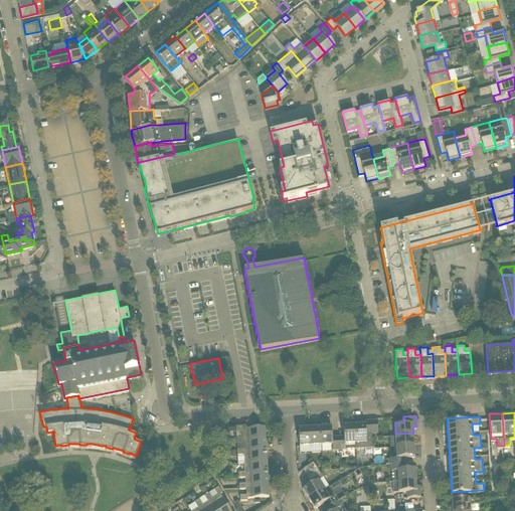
[(361,422),(355,422),(356,446),(373,445),(372,432),(371,418),(361,418),(361,422)]
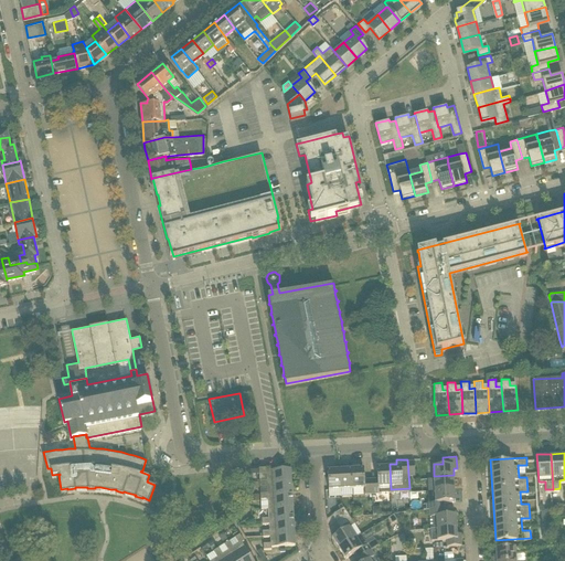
[(390,464),(376,465),(377,477),(371,477),(372,491),(379,490),(391,489),(390,464)]
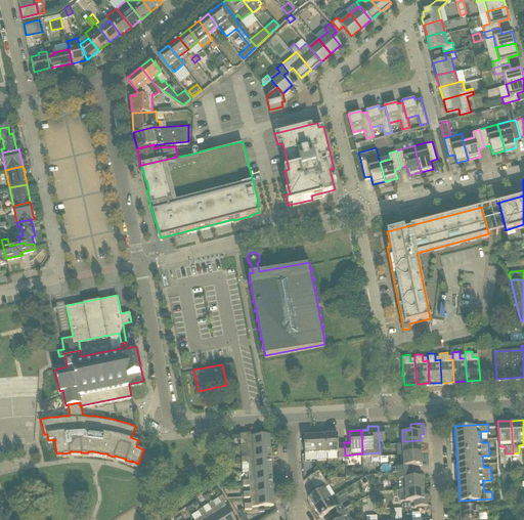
[(248,431),(241,432),(241,437),(248,437),(248,443),(248,445),(270,444),(269,432),(248,434),(248,431)]
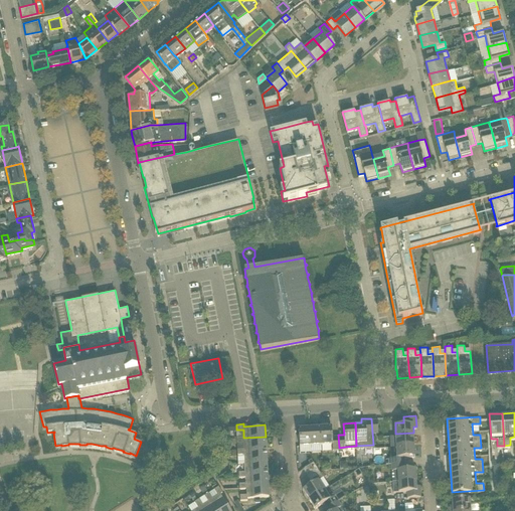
[(332,435),(332,424),(321,426),(322,443),(333,442),(333,448),(339,448),(338,435),(332,435)]
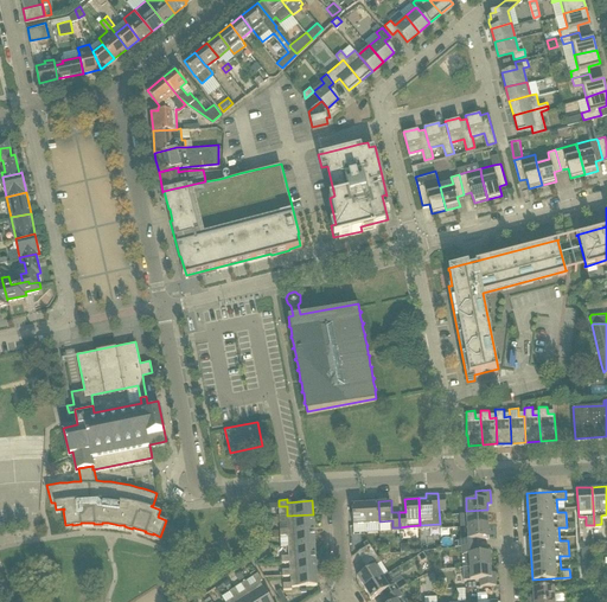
[(366,523),(365,501),(352,503),(353,530),(366,530),(366,523)]
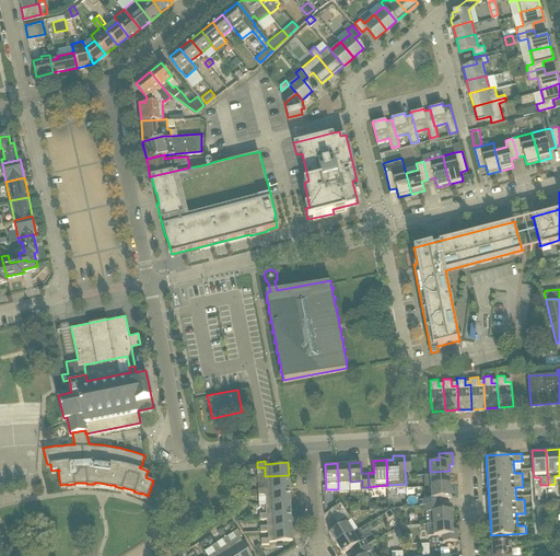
[(338,483),(350,482),(349,463),(337,463),(338,483)]
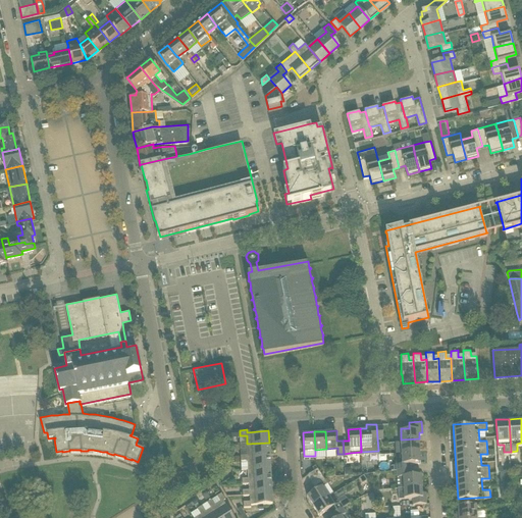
[(420,450),(419,438),(401,439),(402,451),(420,450)]
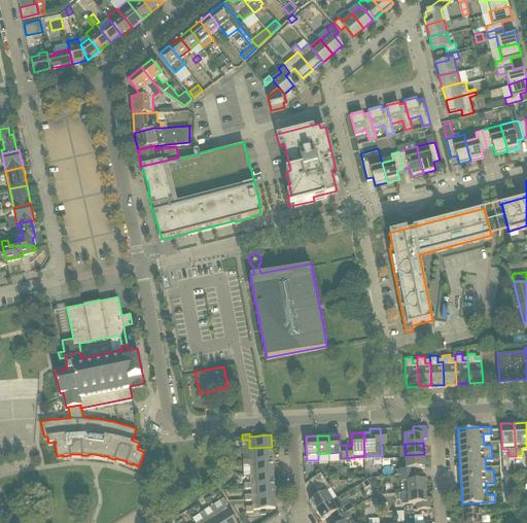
[(242,446),(242,447),(243,451),(249,451),(250,457),(250,460),(273,458),(272,447),(249,448),(249,446),(242,446)]
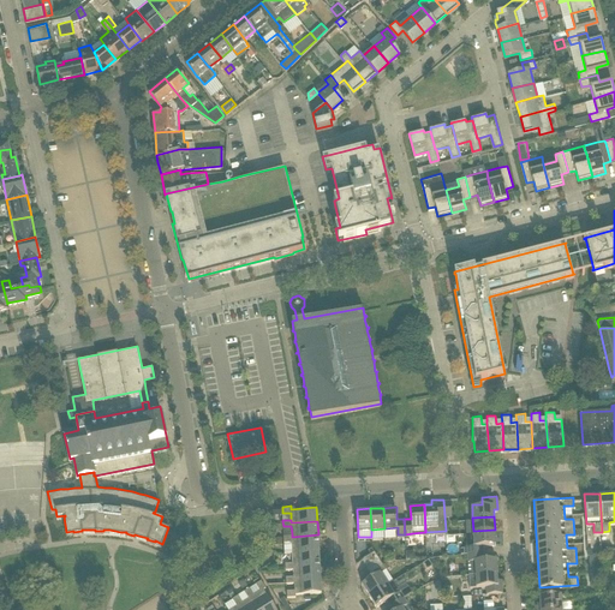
[(483,544),(495,543),(495,530),(473,531),(475,544),(467,544),(467,551),(483,551),(483,544)]
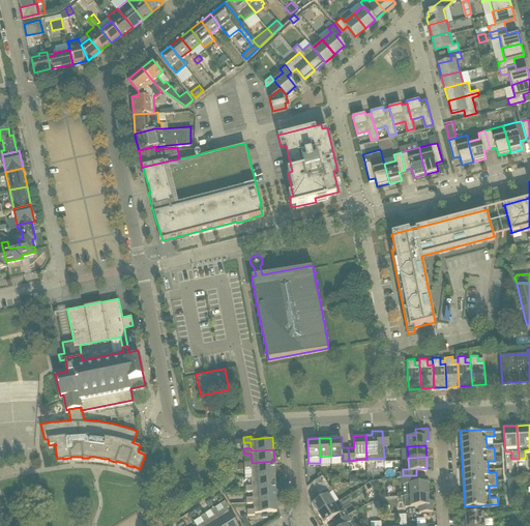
[(252,460),(244,461),(245,474),(252,474),(274,473),(274,461),(252,463),(252,460)]
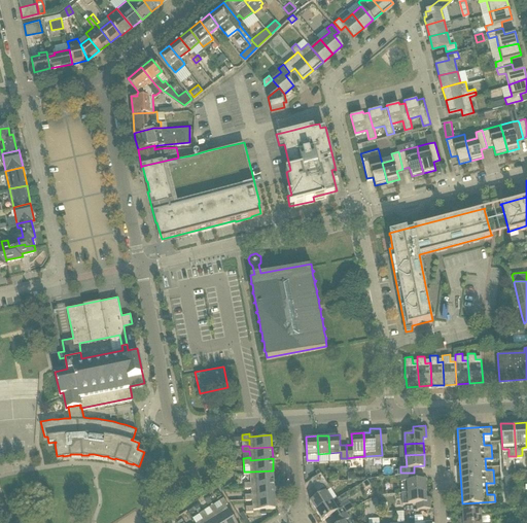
[(251,481),(244,481),(245,486),(251,486),(251,484),(274,482),(273,471),(250,472),(251,481)]
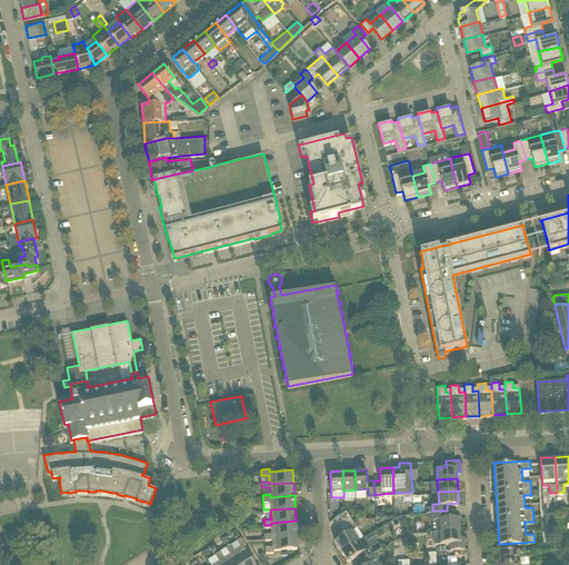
[(346,508),(342,511),(335,516),(338,522),(350,514),(347,508),(346,508)]
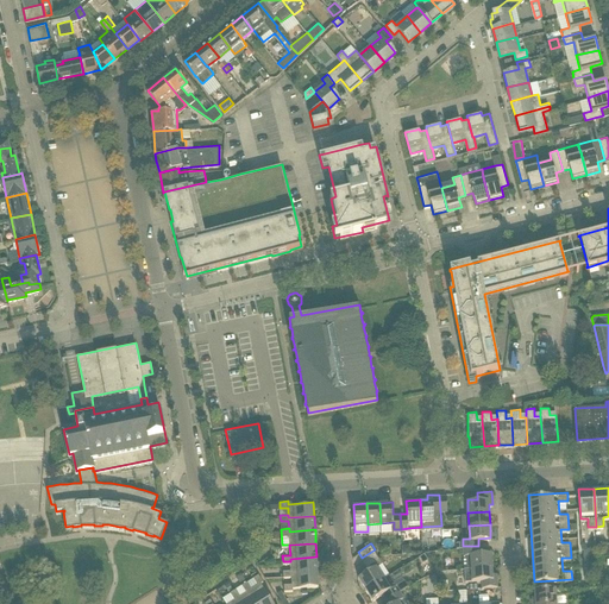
[(493,565),(491,552),(478,552),(478,546),(463,546),(463,553),(470,553),(471,566),(493,565)]
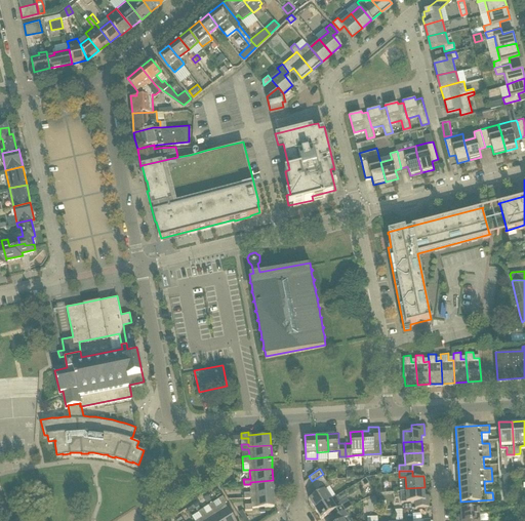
[(326,479),(323,474),(312,481),(315,486),(326,479)]
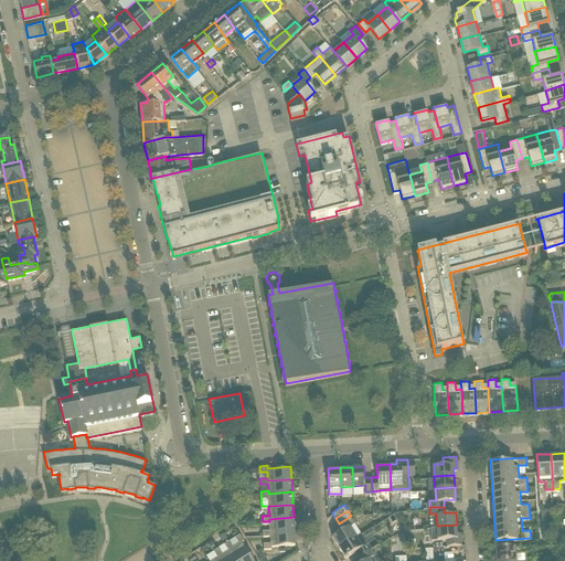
[(388,515),(392,521),(397,518),(394,511),(388,515)]
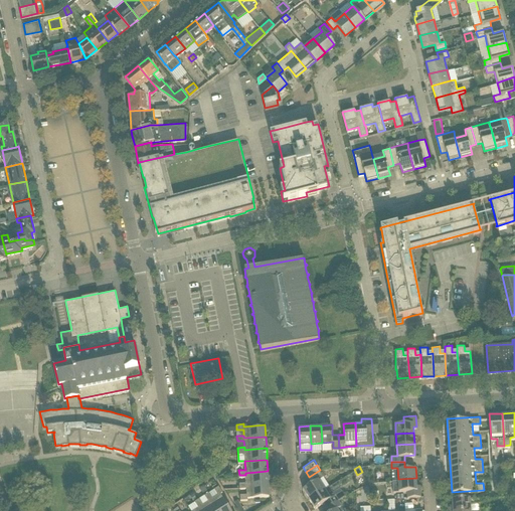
[(323,475),(321,471),(320,470),(309,477),(312,482),(303,488),(309,497),(324,488),(318,478),(323,475)]
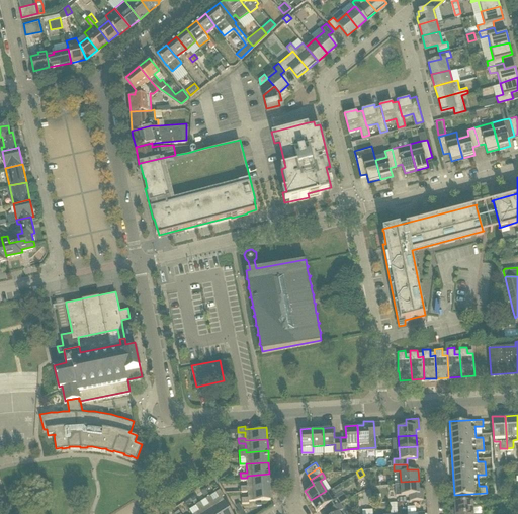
[(247,476),(247,478),(248,484),(241,485),(241,490),(248,489),(248,487),(270,486),(269,474),(247,476)]
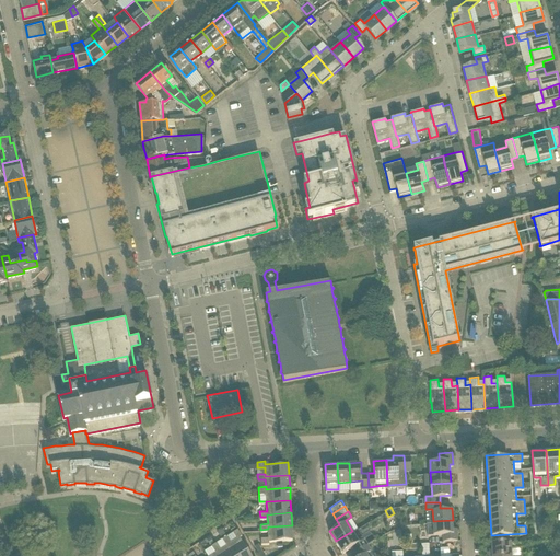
[(457,539),(457,526),(453,526),(453,520),(433,521),(427,522),(428,533),(443,532),(443,540),(457,539)]
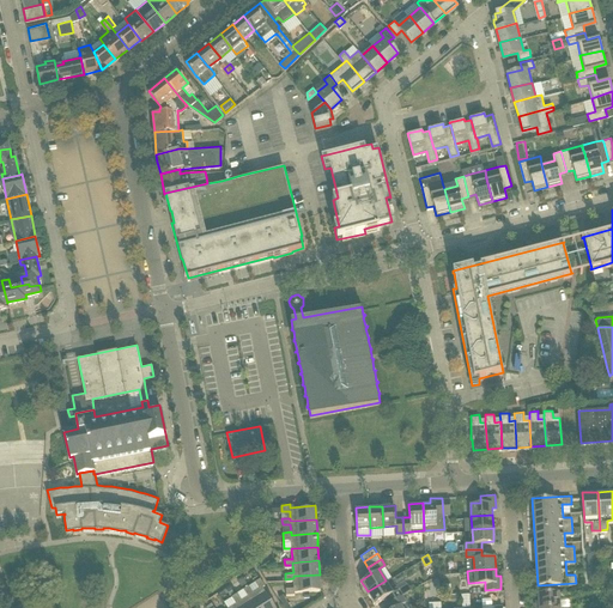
[(293,587),(286,587),(286,593),(295,593),(295,590),(320,588),(320,575),(293,576),(293,578),(293,587)]
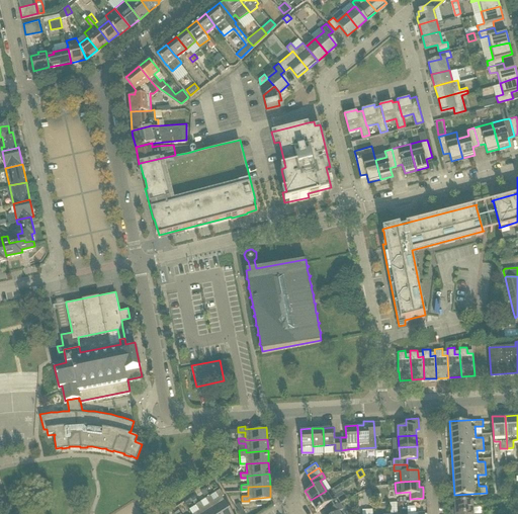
[(216,490),(210,493),(213,499),(211,500),(220,513),(231,513),(234,513),(222,495),(224,494),(221,487),(220,487),(216,490)]
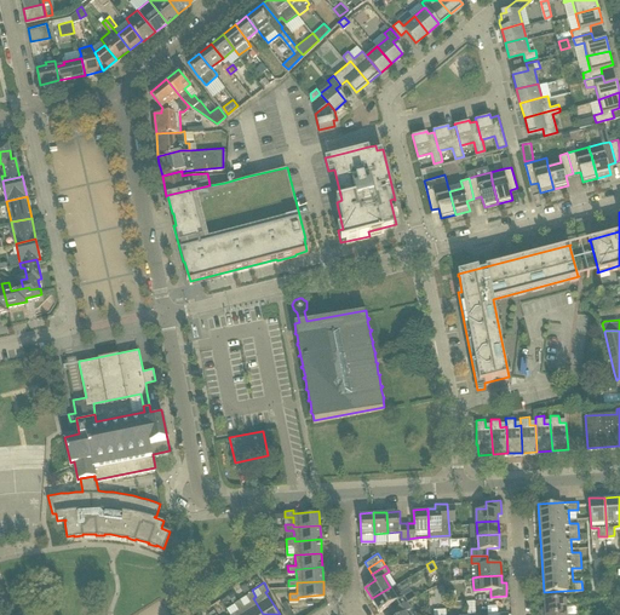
[(372,598),(379,609),(390,603),(394,609),(407,601),(396,582),(390,587),(372,598)]
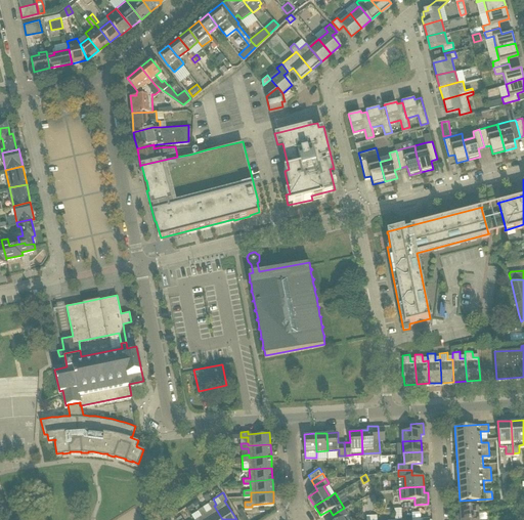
[(209,519),(222,519),(214,506),(216,505),(213,500),(203,506),(207,511),(205,512),(209,519)]
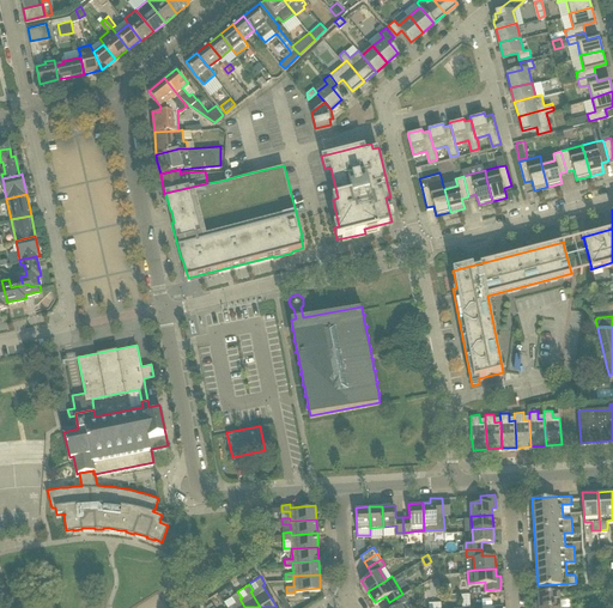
[(535,603),(534,605),(534,607),(539,607),(560,606),(559,597),(571,596),(571,590),(559,591),(538,593),(539,601),(535,601),(535,603)]
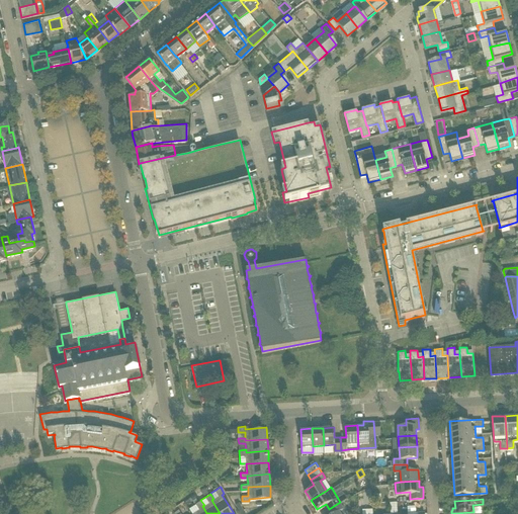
[(204,505),(200,500),(196,502),(199,508),(192,513),(206,513),(202,506),(204,505)]
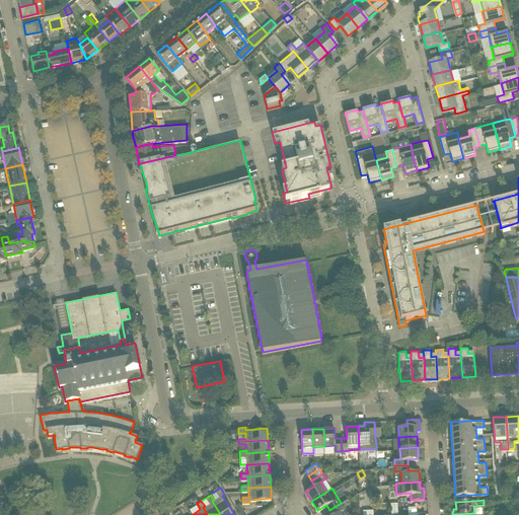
[(239,502),(236,504),(242,514),(243,514),(246,513),(239,502)]
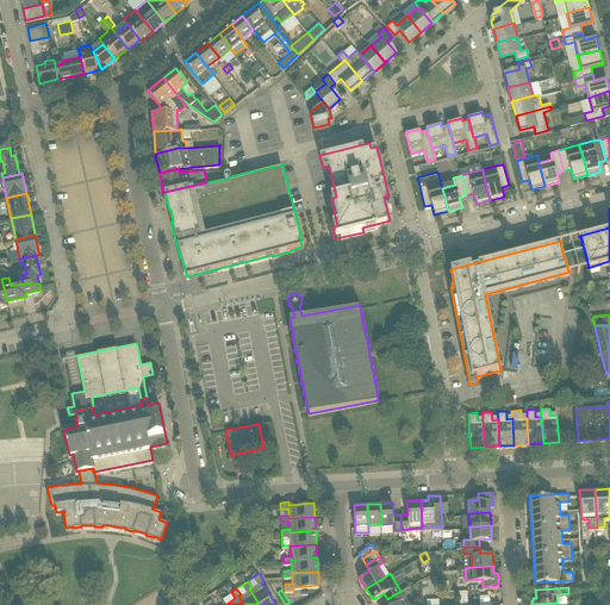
[(391,604),(390,604),(400,604),(398,600),(404,597),(400,591),(387,599),(391,604)]
